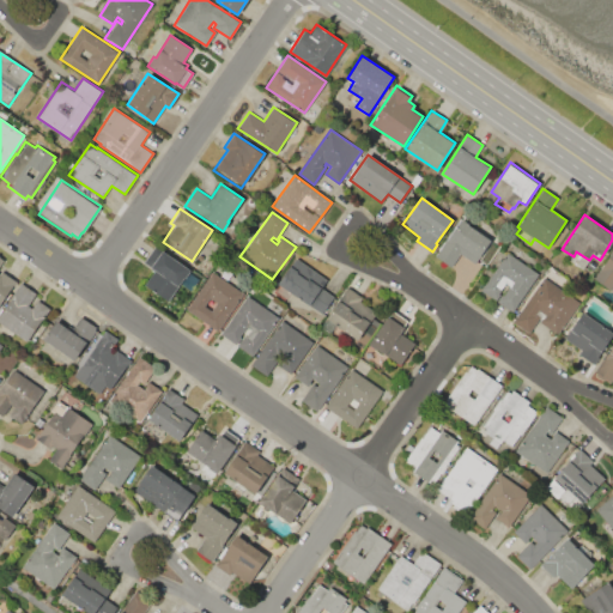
[(462,218),(469,223),(468,224),(492,241),(475,265),(460,254),(450,267),(436,256),(462,218)]
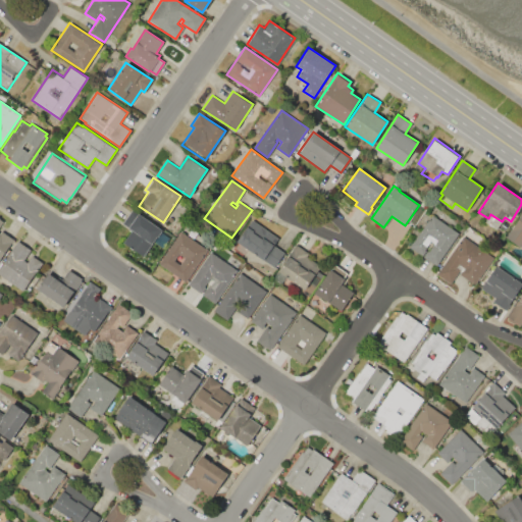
[(133,209),(162,228),(161,231),(168,237),(161,247),(153,242),(144,256),(123,243),(132,229),(122,223),(133,209)]
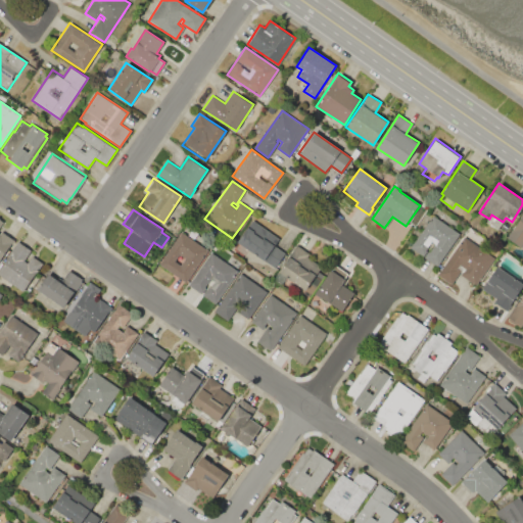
[(522,212),(522,245),(521,248),(507,238),(522,212)]
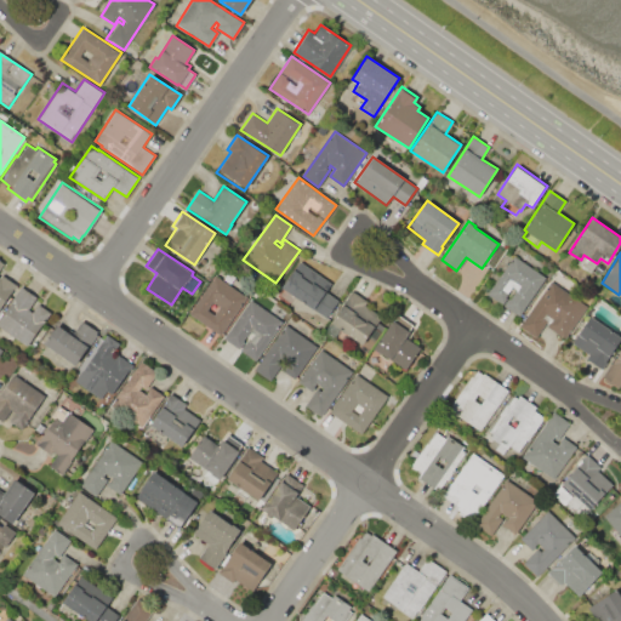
[(546,278),(519,315),(503,306),(510,297),(510,298),(517,289),(513,286),(506,296),(507,297),(502,305),(486,292),(510,260),(511,261),(516,256),(546,278)]
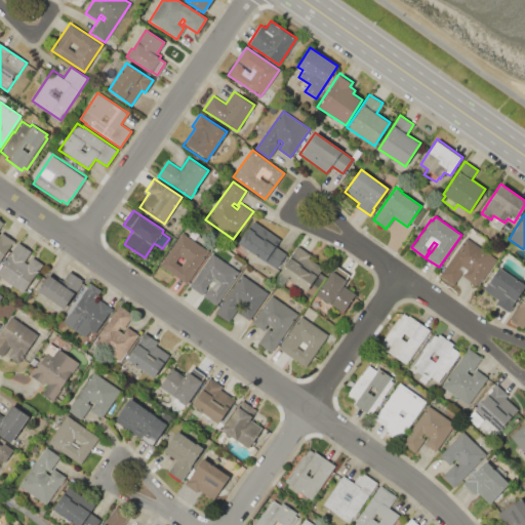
[(0,219),(2,221),(0,225),(0,233),(1,232),(14,241),(0,261),(0,219)]
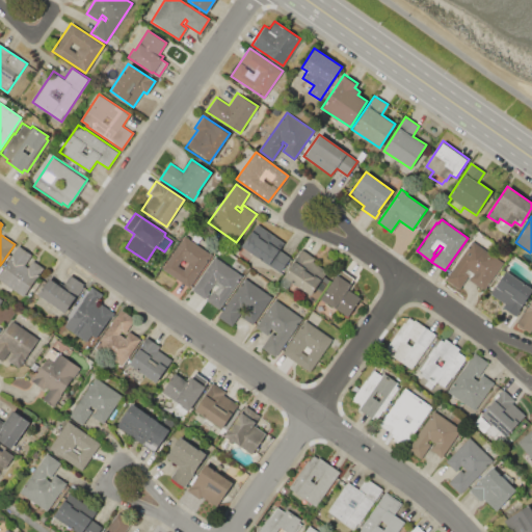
[(240,244),(256,223),(283,243),(278,249),(290,257),(280,272),(254,254),(248,261),(237,253),(242,245),(240,244)]
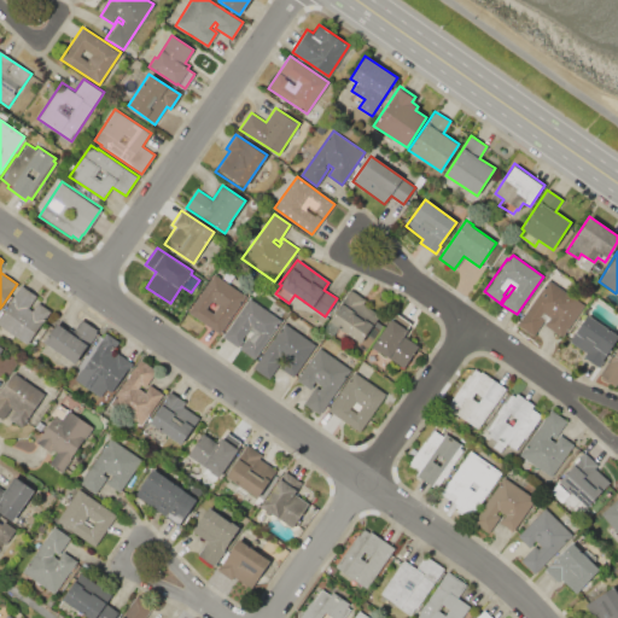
[(214,274),(246,296),(220,333),(188,313),(214,274)]
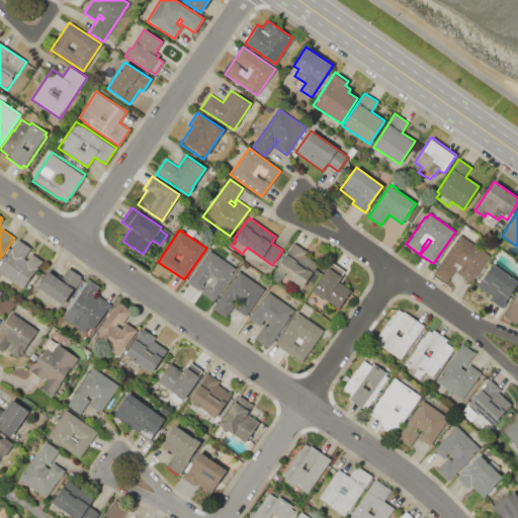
[(460,235),(490,256),(470,282),(456,272),(458,270),(455,268),(447,280),(433,271),(455,240),(456,241),(460,235)]
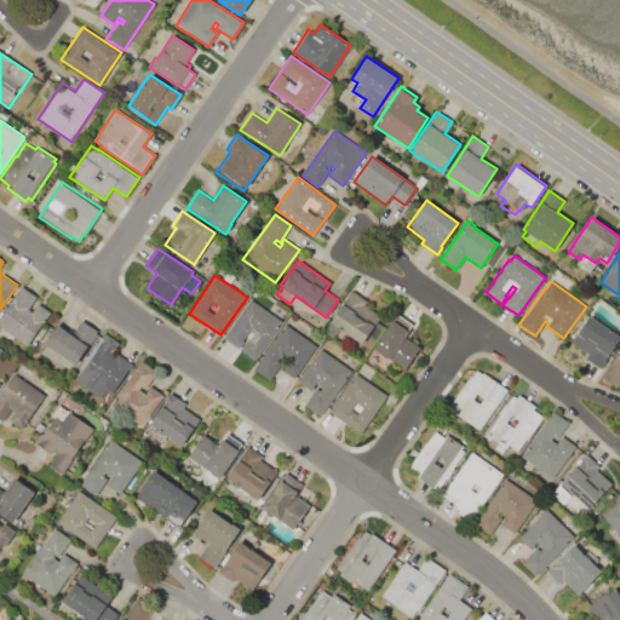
[(0,327),(0,314),(12,297),(13,298),(22,285),(36,294),(27,309),(32,311),(38,303),(51,311),(28,345),(0,327)]
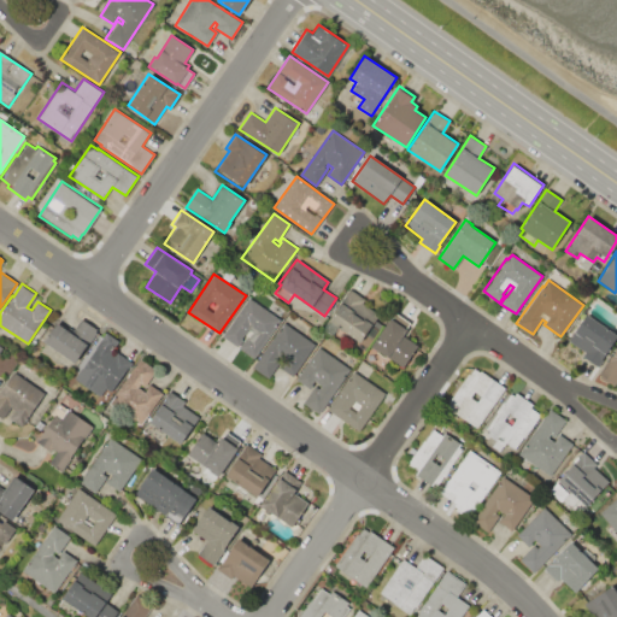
[(360,341),(340,328),(333,336),(322,329),(328,319),(327,318),(348,287),(365,299),(363,304),(378,313),(360,341)]
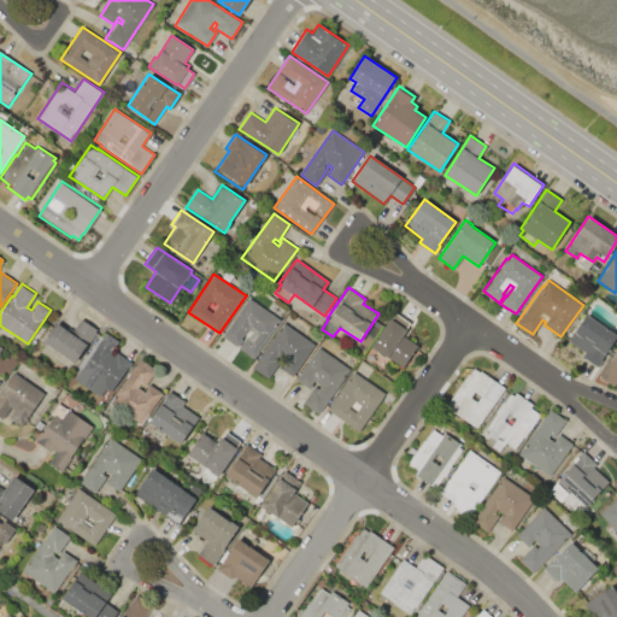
[(250,297),(282,318),(254,358),(239,347),(245,340),(246,340),(251,333),(247,329),(241,338),(242,338),(236,346),(222,336),(250,297)]
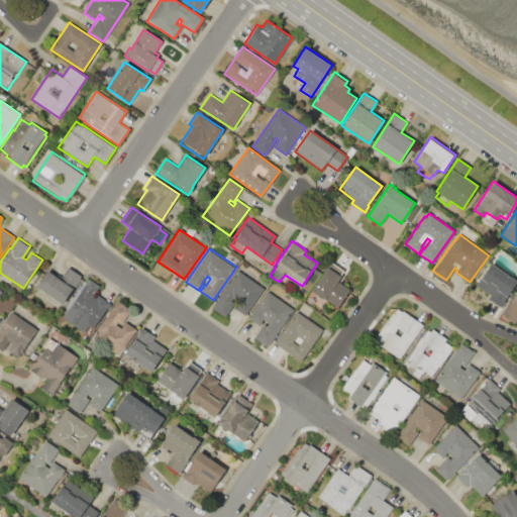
[(337,308),(311,290),(327,267),(328,267),(331,262),(343,270),(339,275),(341,276),(338,281),(350,289),(337,308)]
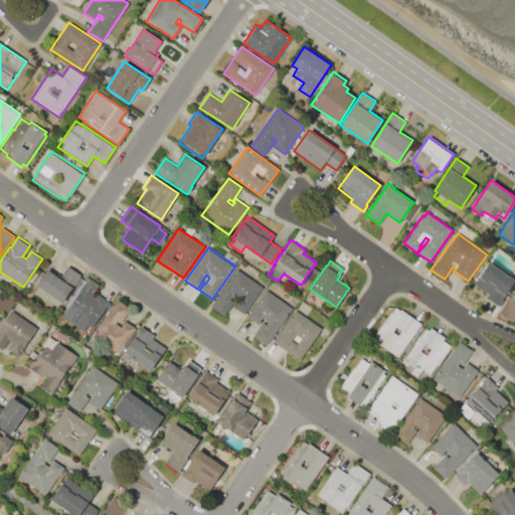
[(489,261),(514,279),(514,283),(499,306),(487,297),(488,295),(473,284),(489,261)]
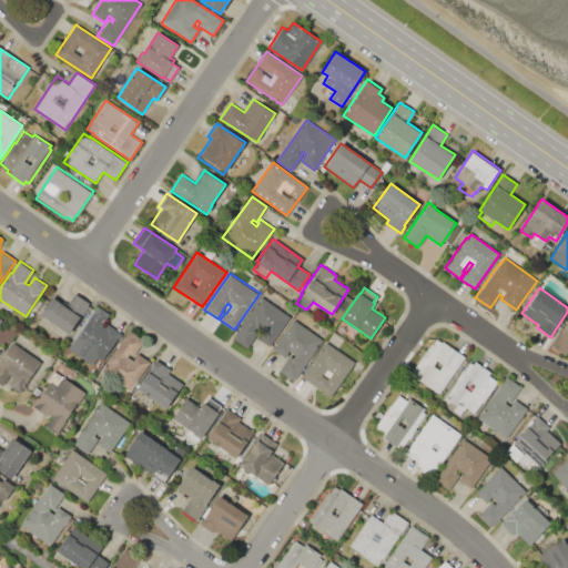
[(40,315),(53,295),(67,304),(74,292),(90,302),(69,334),(40,315)]
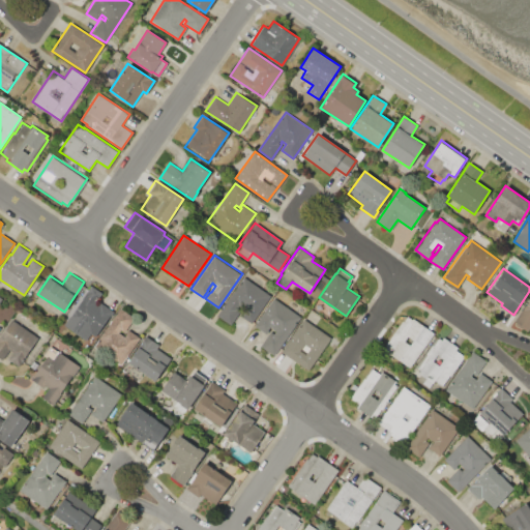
[(245,276),(271,294),(252,323),(240,315),(243,311),(244,311),(246,307),(243,305),(231,324),(218,316),(245,276)]
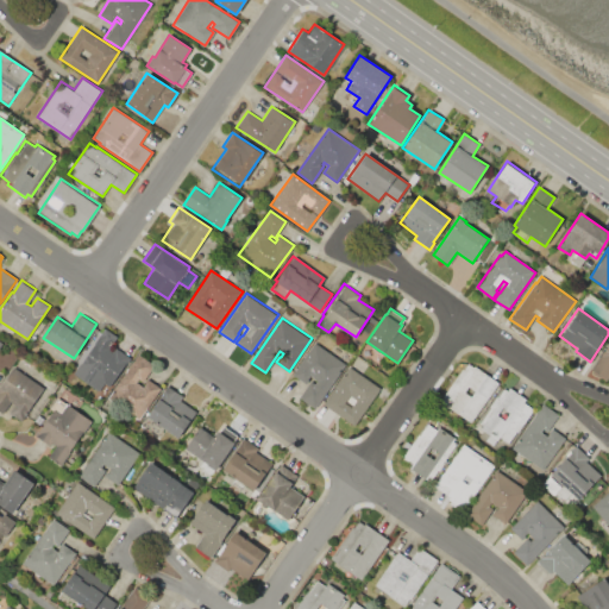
[(73,374),(104,327),(117,337),(110,347),(113,350),(115,346),(131,357),(111,387),(106,384),(100,391),(73,374)]
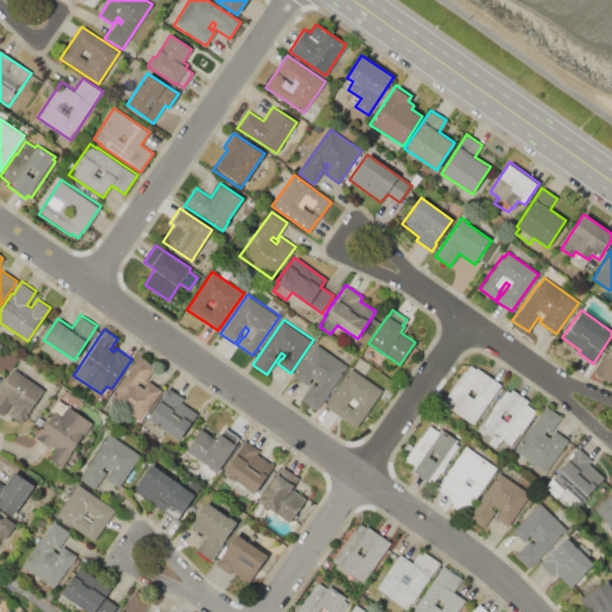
[(317,344),(347,365),(316,411),(300,401),(313,383),(317,385),(318,383),(311,378),(307,385),(294,377),(317,344)]
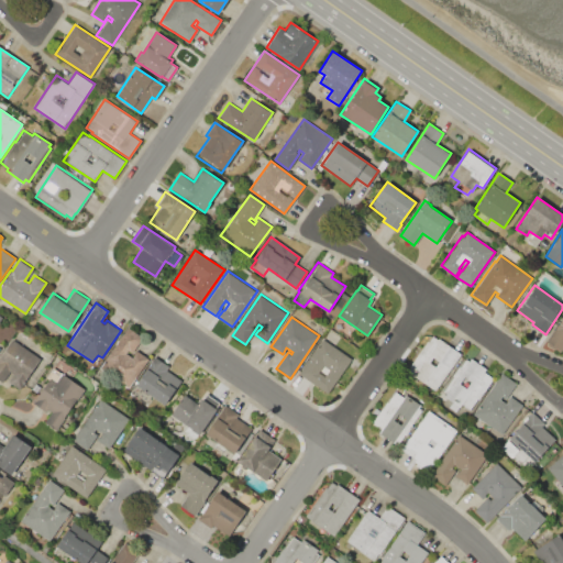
[(562,317),(562,348),(561,351),(547,341),(562,317)]
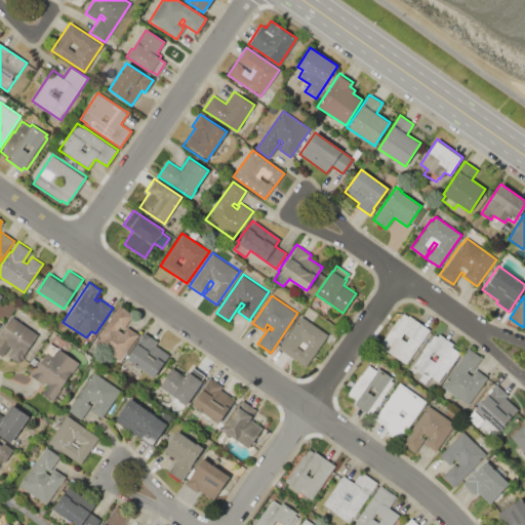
[(119,362),(90,342),(94,335),(97,337),(118,306),(133,316),(129,322),(128,321),(123,328),(120,326),(118,329),(123,333),(125,330),(125,329),(127,326),(138,334),(119,362)]
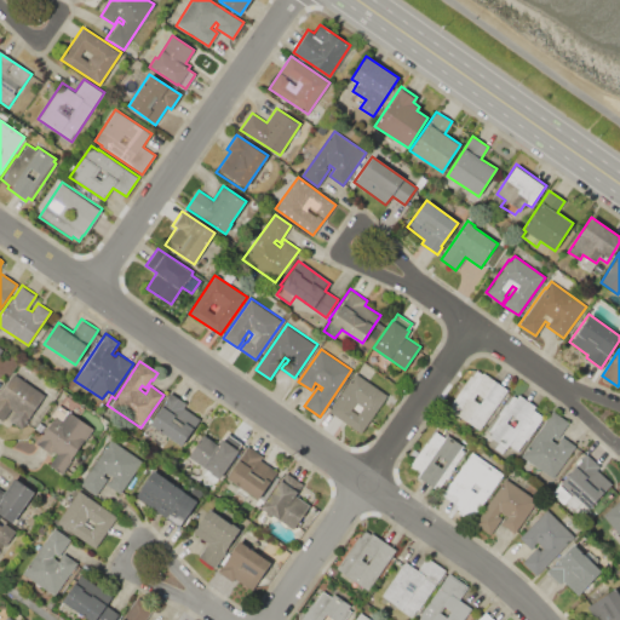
[(509,389),(480,430),(469,423),(468,425),(463,423),(464,420),(458,415),(457,418),(452,414),(454,413),(447,408),(470,374),(472,375),(477,369),(482,373),(483,372),(509,389)]
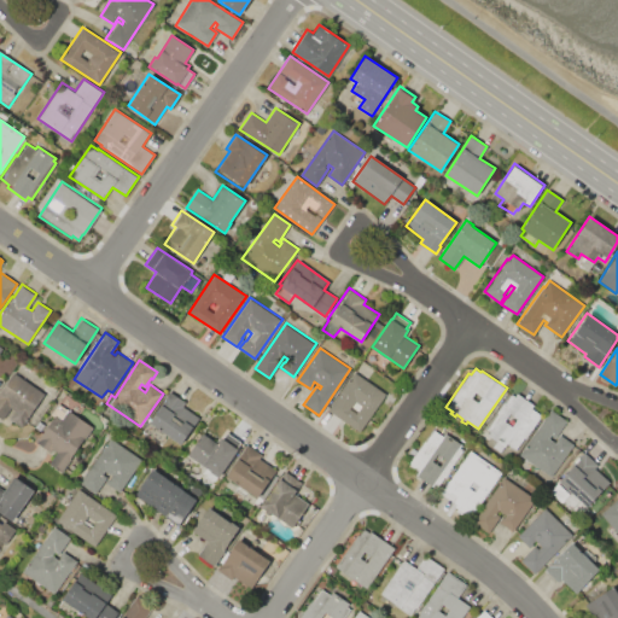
[(44,392),(22,426),(10,418),(15,412),(10,408),(3,419),(0,417),(0,390),(12,372),(44,392)]
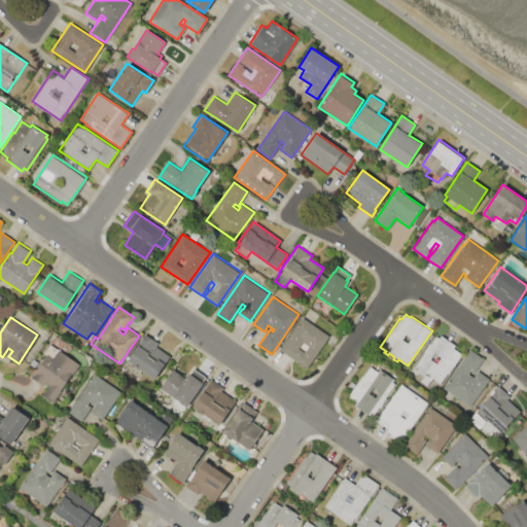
[(307,367),(279,349),(297,323),(299,323),(303,317),(329,336),(307,367)]
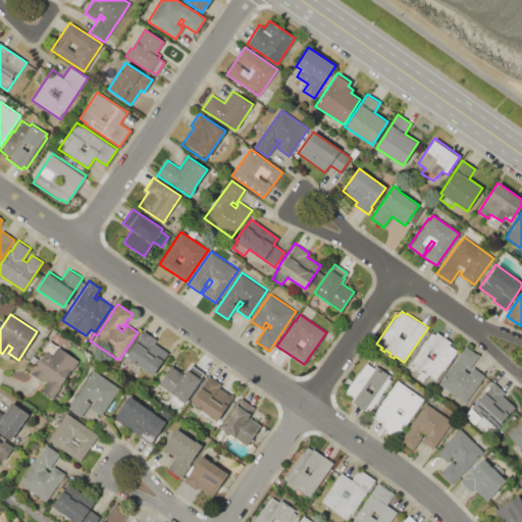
[(143,330),(156,340),(155,343),(169,352),(153,375),(124,357),(143,330)]
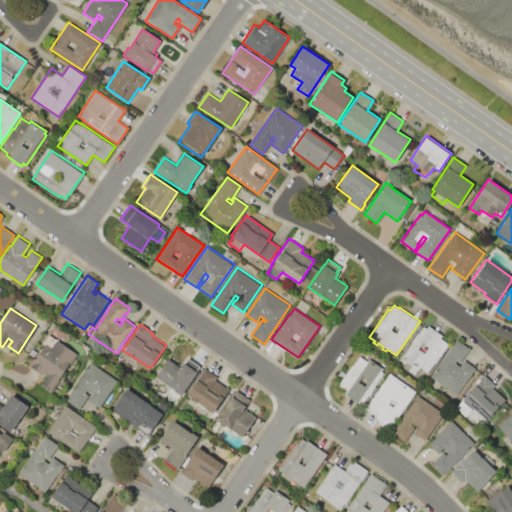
[(427,373),(420,368),(418,370),(404,360),(406,358),(403,356),(412,342),(411,341),(417,333),(418,334),(423,326),(426,327),(428,325),(442,335),(441,337),(448,343),(447,345),(447,346),(435,363),(434,363),(427,373)]
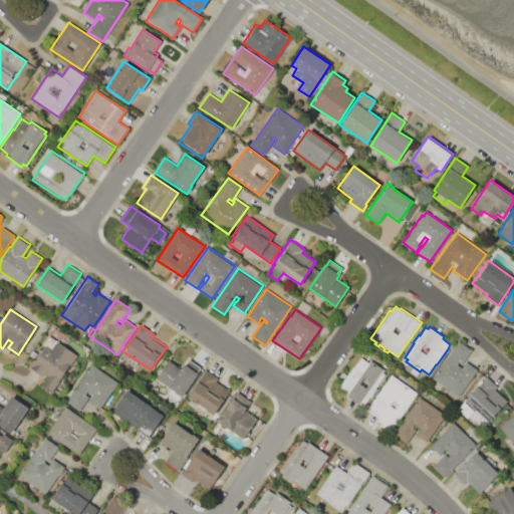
[(52,393),(41,386),(47,376),(43,373),(42,375),(28,366),(48,335),(77,354),(52,393)]
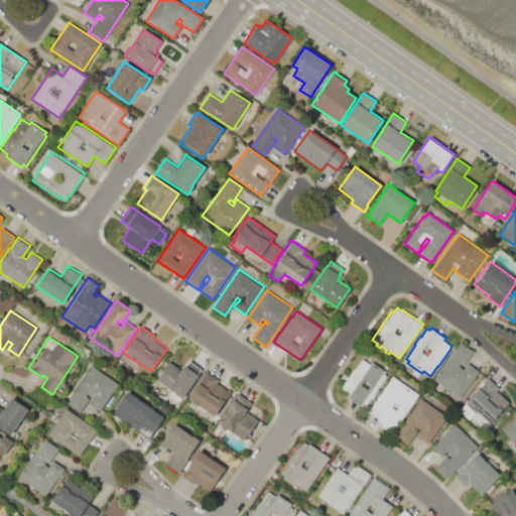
[(433,380),(460,341),(474,351),(464,366),(461,363),(459,366),(464,369),(466,367),(465,366),(468,363),(479,371),(461,398),(433,380)]
